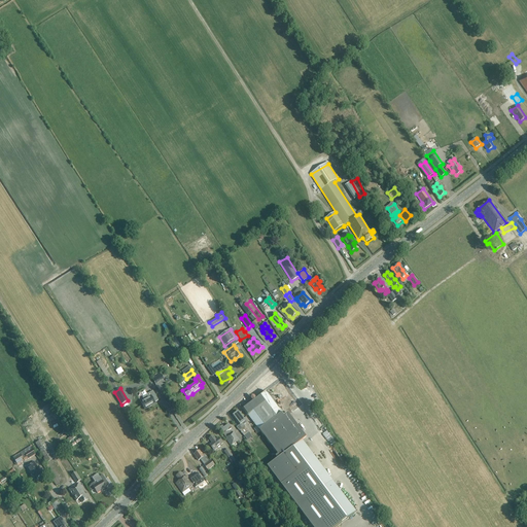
[(144,399),(140,402),(143,408),(145,410),(155,403),(155,402),(159,400),(152,391),(142,397),(143,399),(144,399)]
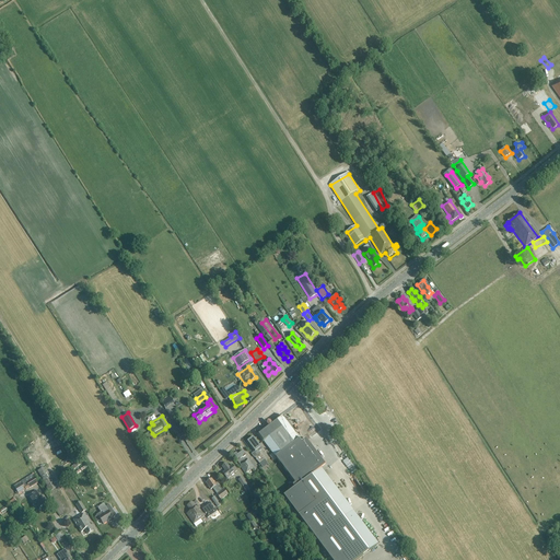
[(308,451),(302,442),(303,442),(288,422),(289,420),(286,419),(283,416),(268,428),(266,424),(258,433),(264,439),(266,436),(268,439),(264,440),(276,456),(286,468),(298,486),(301,482),(334,526),(353,511),(315,459),(319,456),(313,447),(308,451)]
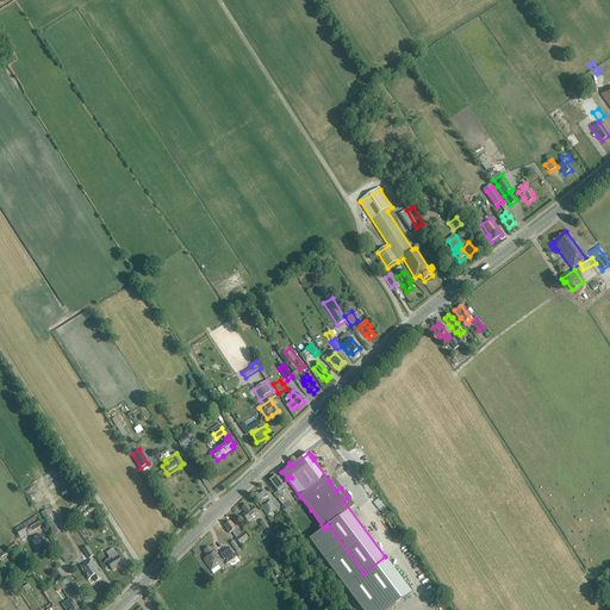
[(269,483),(277,492),(274,495),(278,498),(282,504),(288,500),(282,492),(285,490),(285,487),(277,477),(269,483)]
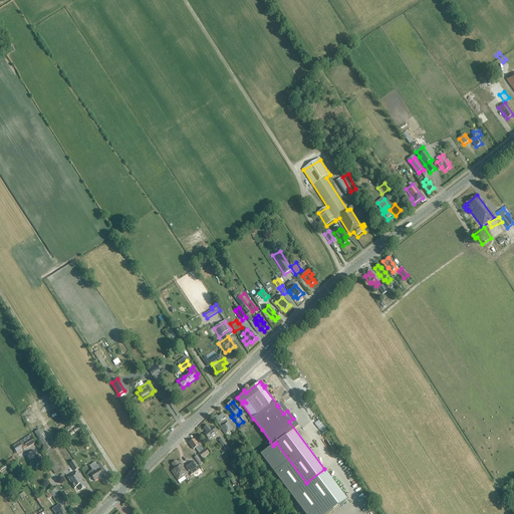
[(317,420),(323,416),(319,411),(314,416),(317,420)]
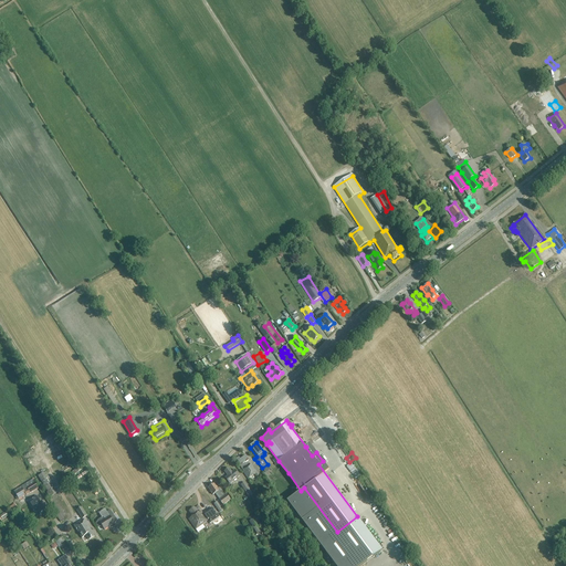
[(255,474),(257,473),(258,472),(252,465),(250,465),(248,467),(245,463),(248,461),(244,457),(240,460),(240,459),(236,461),(239,467),(243,472),(244,473),(249,479),(249,478),(254,474),(255,474)]
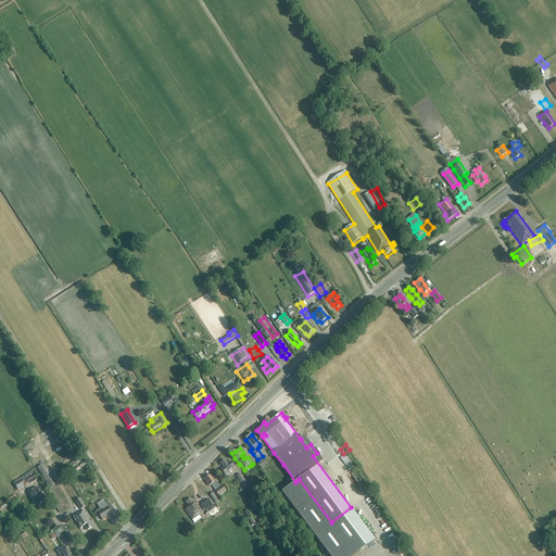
[(346,458),(355,478),(362,475),(352,456),(346,458)]
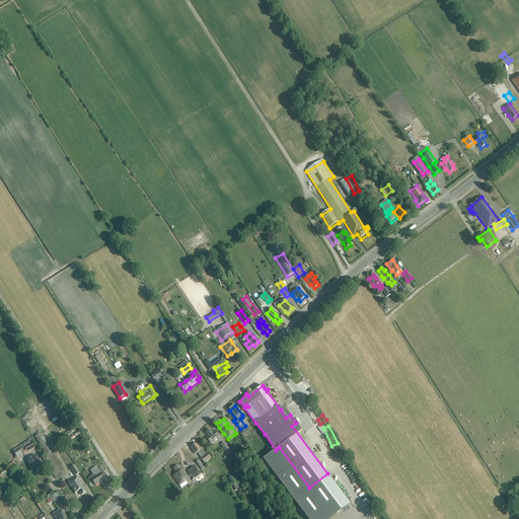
[(220,437),(218,434),(216,431),(213,433),(210,430),(206,433),(207,434),(209,437),(207,439),(211,444),(220,437)]
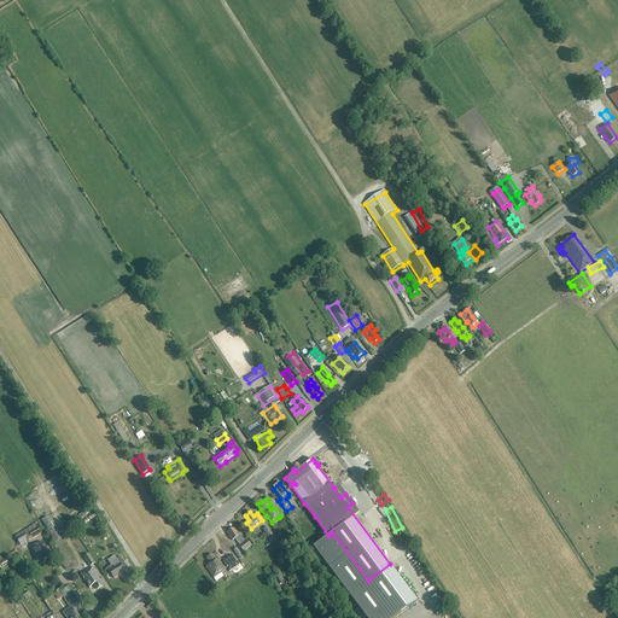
[(60,532),(50,514),(41,520),(56,542),(62,538),(59,534),(60,532)]
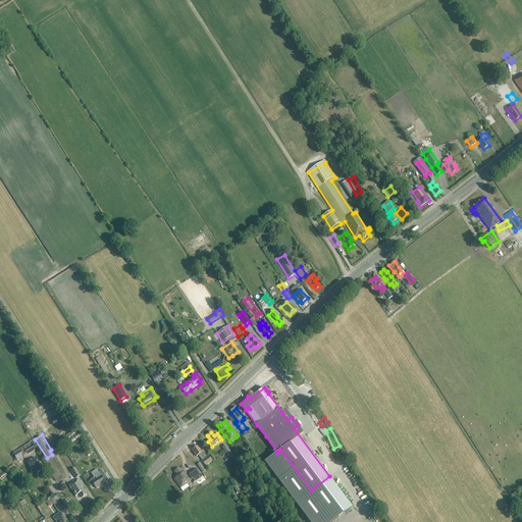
[(30,442),(12,453),(17,461),(24,457),(28,455),(28,456),(31,454),(35,451),(32,446),(34,445),(32,441),(30,442)]
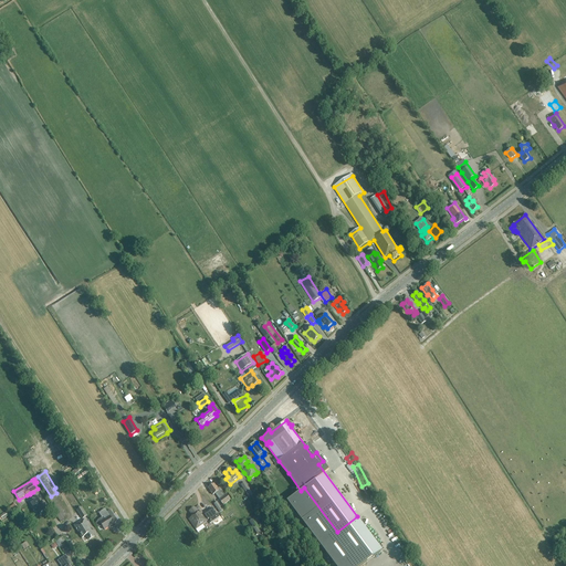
[(222,506),(230,501),(226,495),(226,496),(220,490),(219,491),(213,484),(208,489),(213,495),(215,494),(220,500),(219,501),(222,506)]
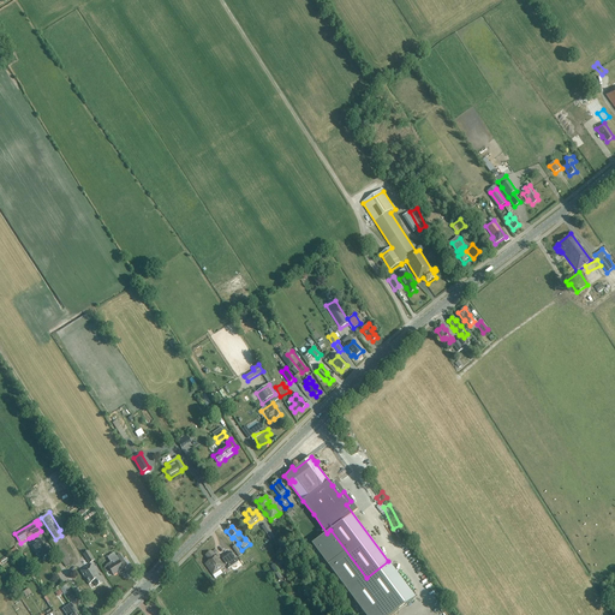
[(395,548),(394,548),(396,550),(401,548),(392,533),(387,537),(395,548)]
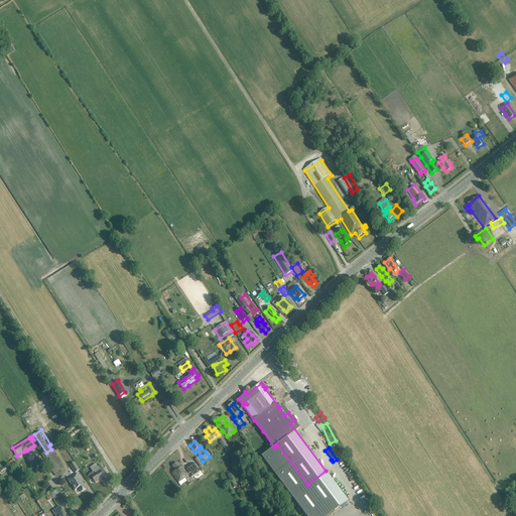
[(38,466),(40,465),(32,453),(24,458),(30,466),(33,464),(36,469),(39,467),(38,466)]
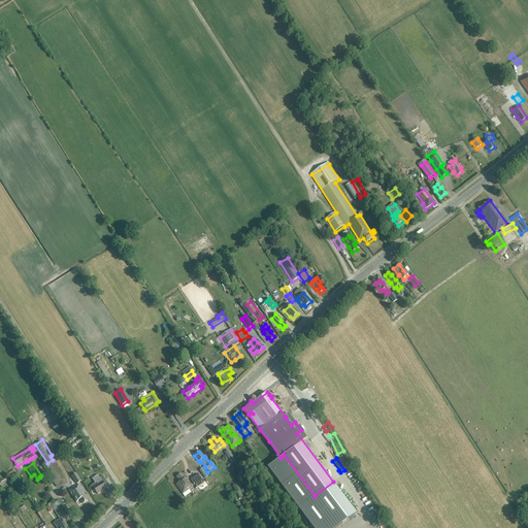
[(81,482),(76,473),(71,476),(76,485),(81,482)]
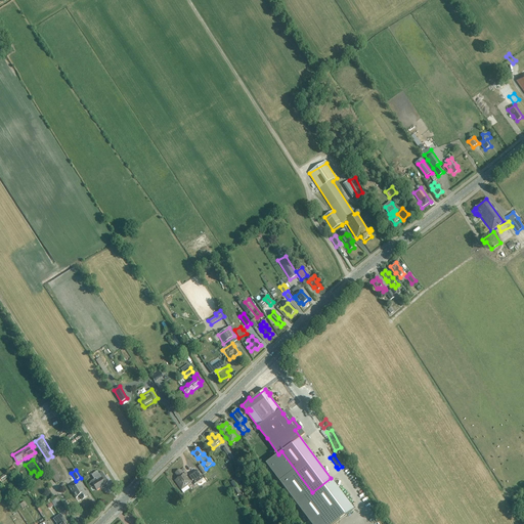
[(181,490),(192,483),(186,474),(183,476),(180,471),(175,474),(178,479),(175,481),(181,490)]
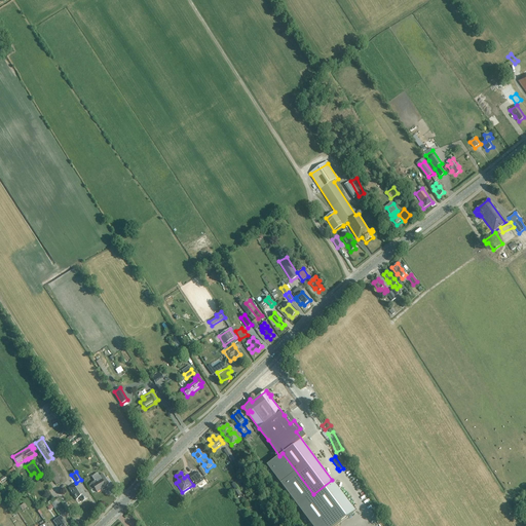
[(91,484),(88,488),(90,491),(95,489),(97,493),(106,488),(103,483),(106,481),(103,475),(100,477),(98,474),(91,477),(95,482),(91,484)]
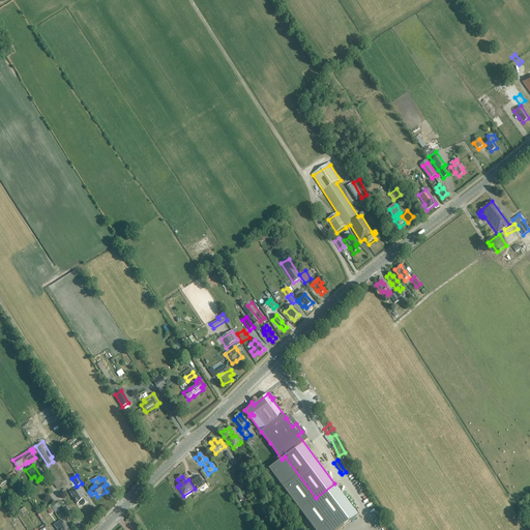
[(341,482),(335,486),(339,491),(344,487),(341,482)]
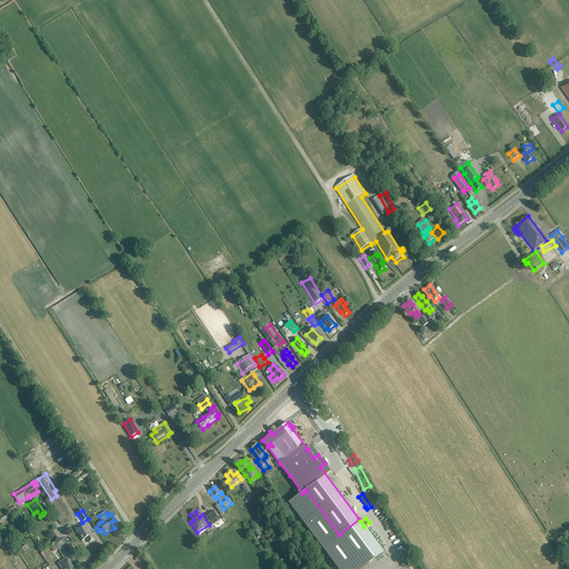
[(210,522),(215,528),(220,525),(216,519),(210,522)]
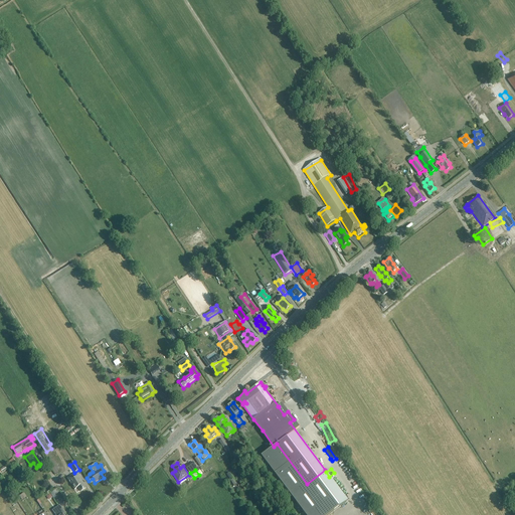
[(80,493),(84,490),(82,485),(83,485),(75,474),(66,479),(74,490),(77,488),(80,493)]
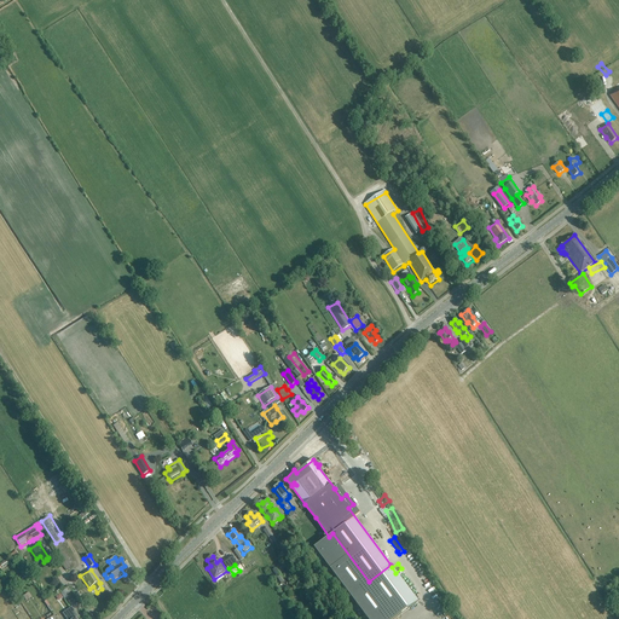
[(279,584),(284,582),(277,570),(271,572),(277,580),(279,584)]
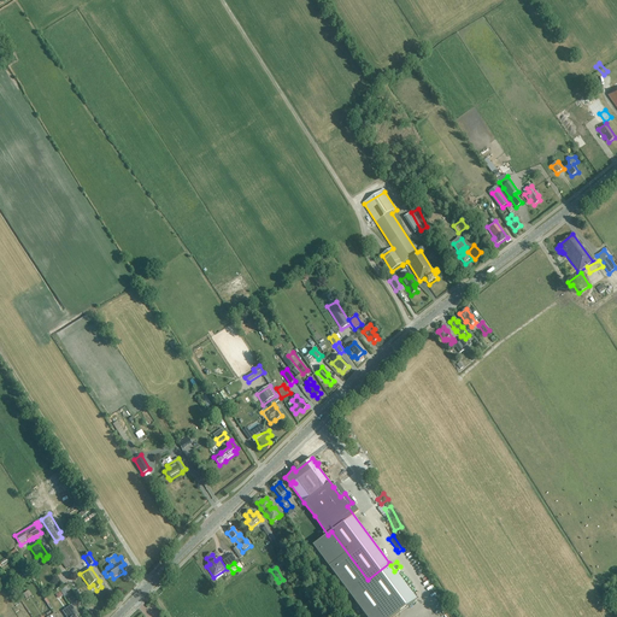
[(289,568),(282,571),(286,579),(291,575),(293,579),(295,577),(289,568)]
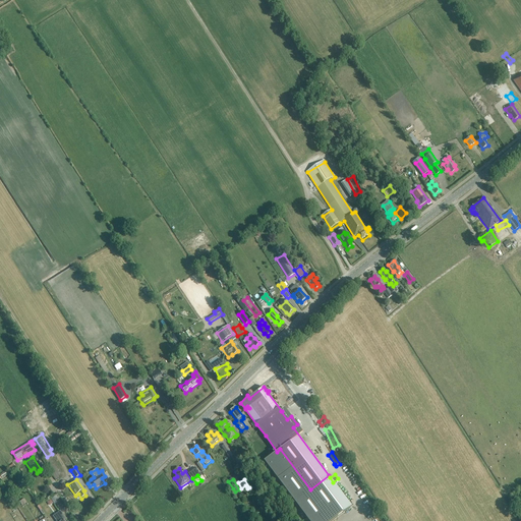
[(30,487),(26,481),(23,483),(22,482),(22,483),(21,482),(19,484),(20,486),(9,494),(11,497),(25,487),(26,489),(30,487)]
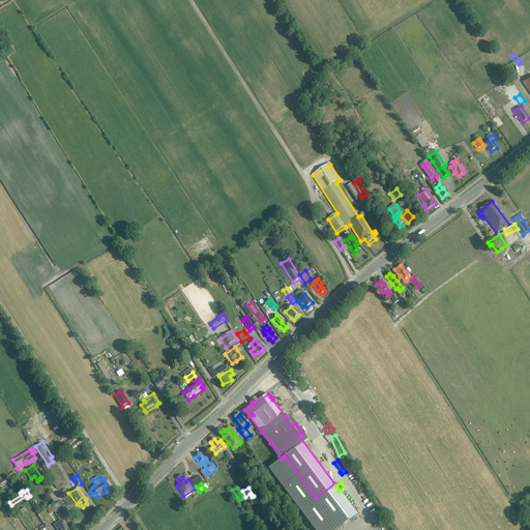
[(6,525),(9,529),(23,529),(17,519),(6,525)]
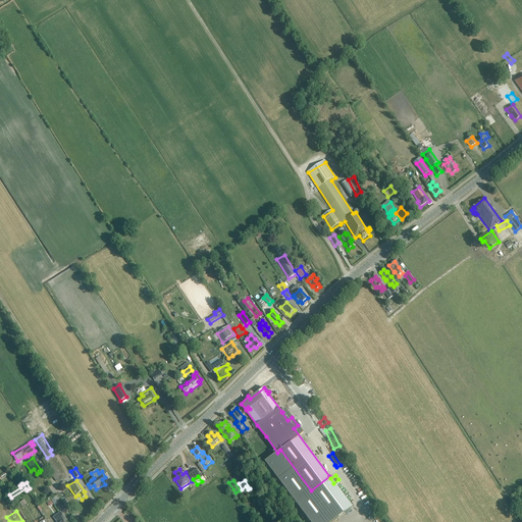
[(61,512),(53,518),(55,520),(56,521),(64,521),(66,521),(61,512)]
